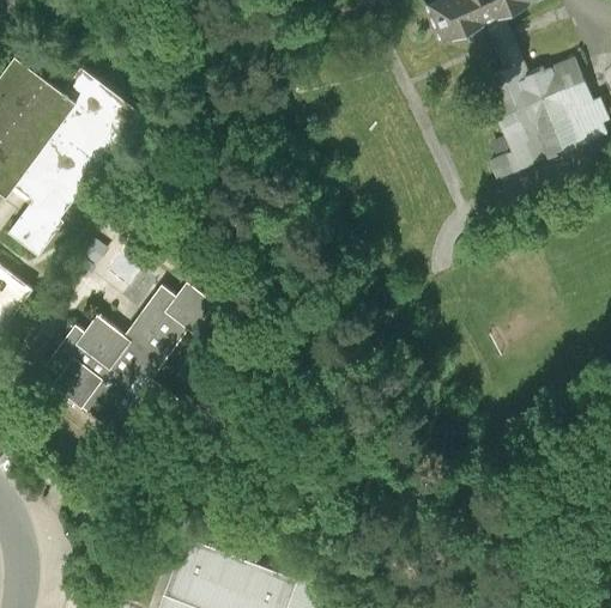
[(0,25),(18,0),(0,0),(0,25)]
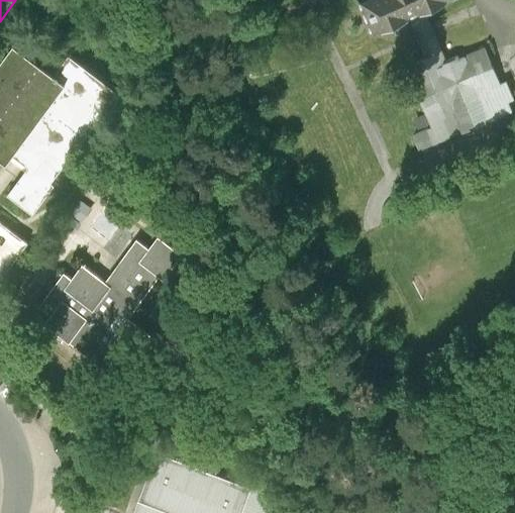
[(416,39),(428,69),(409,78),(430,127),(411,135),(418,150),(511,110),(508,102),(513,99),(505,81),(499,83),(484,47),(447,63),(434,31),(425,10),(449,0),(357,0),(372,32),(407,18),(416,39)]
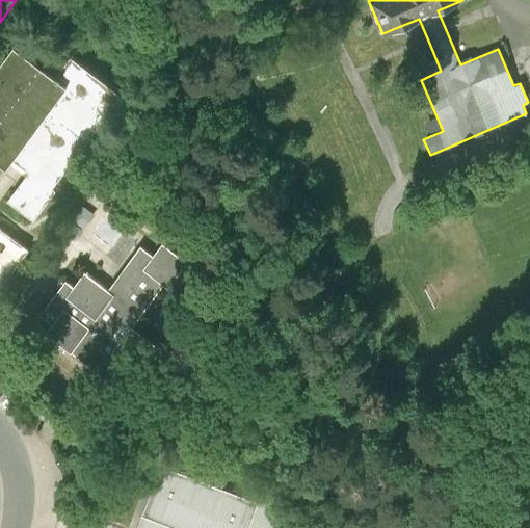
[(71,61),(55,81),(12,49),(0,64),(0,166),(6,170),(12,162),(28,174),(7,203),(33,221),(55,192),(51,189),(97,127),(101,130),(116,108),(123,100),(71,61)]
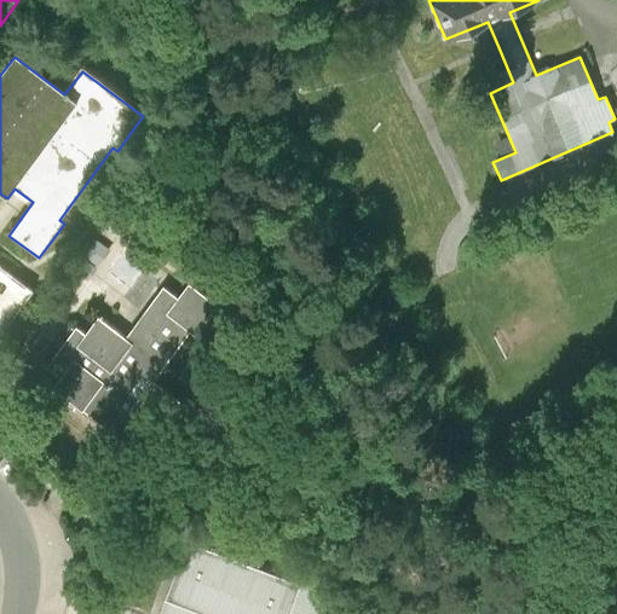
[(0,339),(35,291),(0,266),(0,339)]
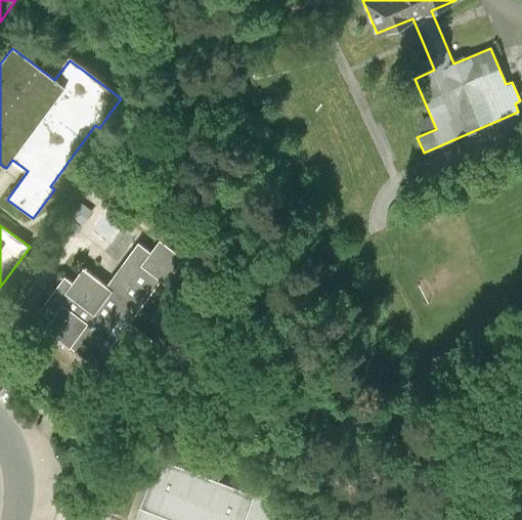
[(149,252),(137,243),(106,287),(82,269),(72,284),(63,277),(39,312),(50,320),(40,335),(119,390),(157,336),(131,318),(159,278),(166,283),(183,257),(159,240),(149,252)]
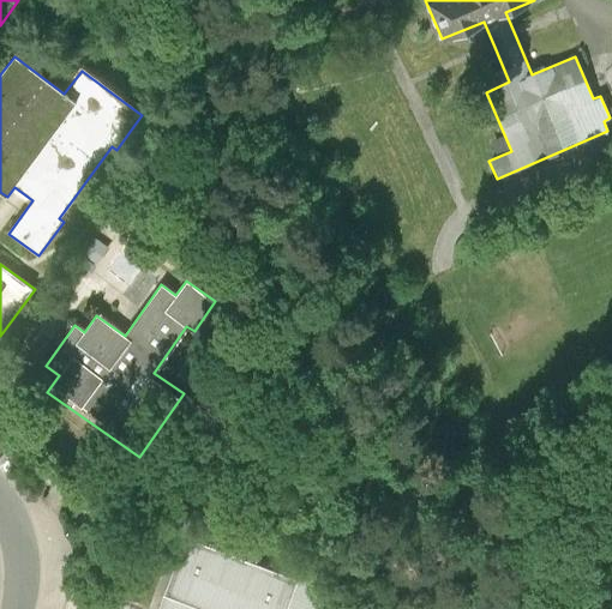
[(281,573),(185,537),(159,608),(319,608),(331,576),(287,560),(281,573)]
